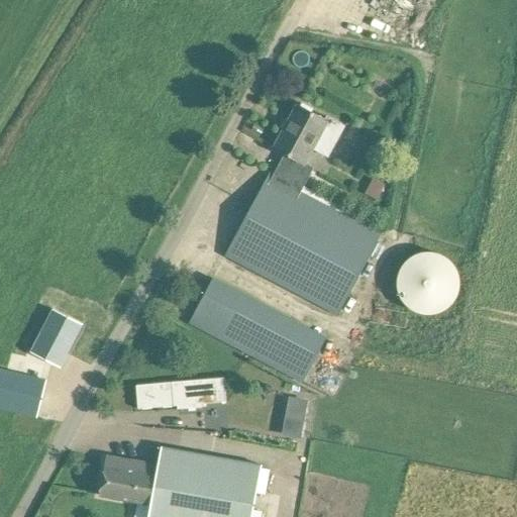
[(274,147),(285,153),(308,163),(315,149),(328,158),(344,126),(327,117),(325,120),(311,113),(313,109),(302,104),(301,107),(297,105),(274,147)]
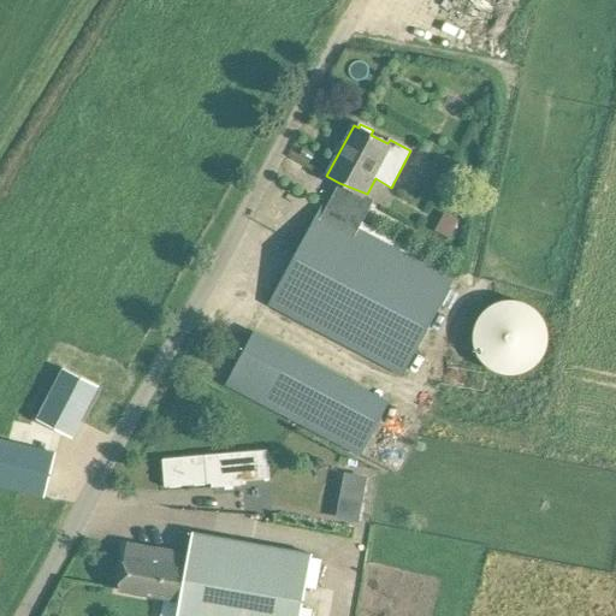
[(367,194),(339,183),(326,207),(321,205),(268,303),(403,377),(455,282),(361,231),(378,199),(367,194)]
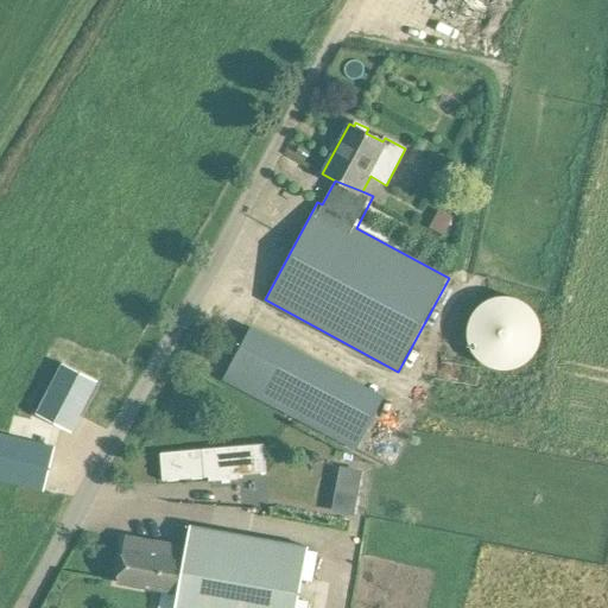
[(438,209),(430,226),(443,233),(451,216),(438,209)]
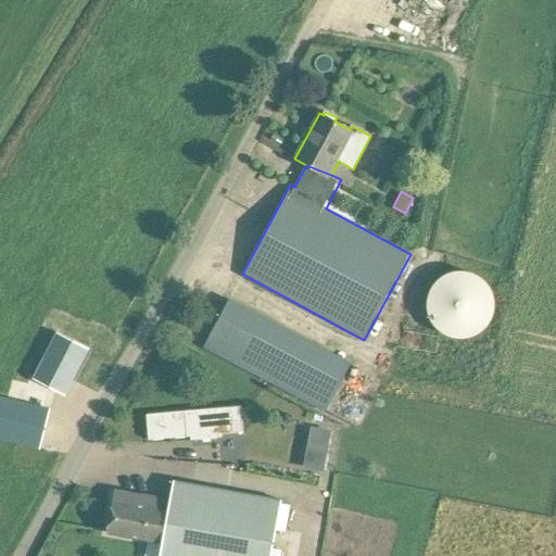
[(454,338),(458,339),(464,339),(468,338),(474,337),(479,333),(483,330),(488,326),(491,321),(493,316),(494,310),(495,304),(494,299),(493,294),(492,290),(489,286),(487,281),(482,278),(478,275),(472,273),(466,270),(460,270),(454,272),(449,273),(443,275),(439,278),(436,282),(432,286),(430,290),(428,294),(427,300),(427,305),(428,311),(429,317),(432,323),(436,327),(440,331),(444,335),(449,337),(454,338)]
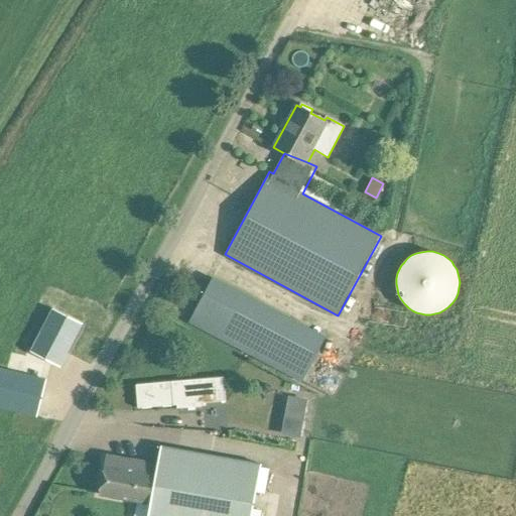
[(189,321),(218,337),(241,293),(213,278),(189,321)]
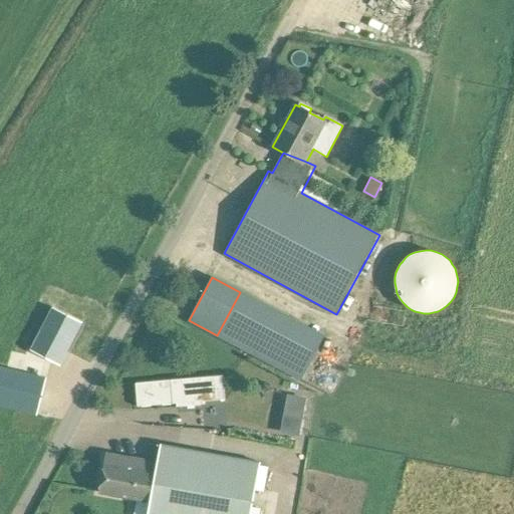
[(59,362),(74,320),(44,309),(29,351),(59,362)]
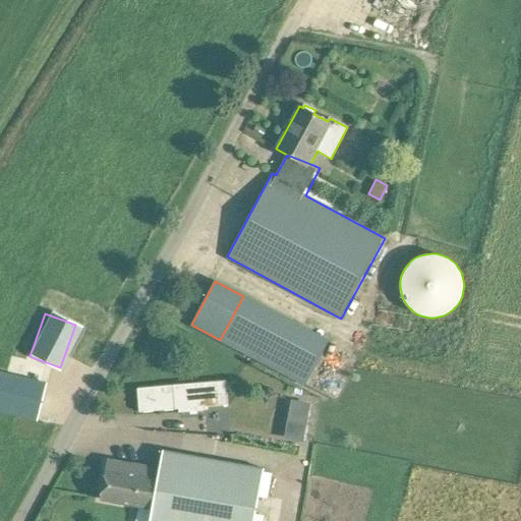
[(0,411),(38,420),(46,384),(0,372),(0,411)]
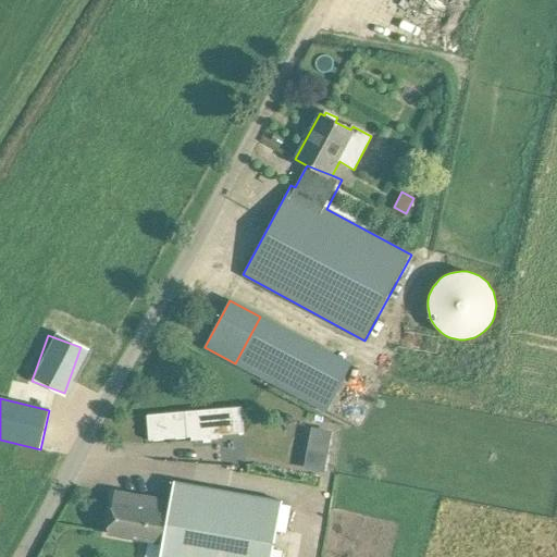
[(243,409),(169,413),(147,416),(149,441),(192,437),(192,441),(219,438),(219,436),(245,434),(243,409)]
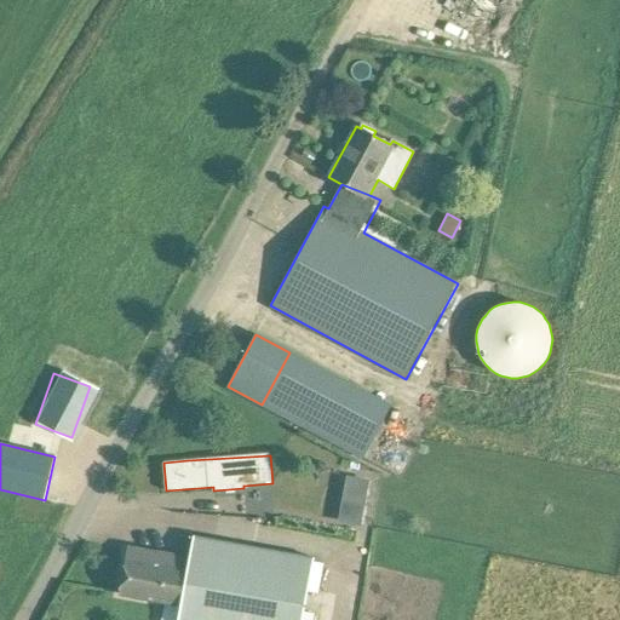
[(350,474),(345,497),(365,500),(369,477),(350,474)]
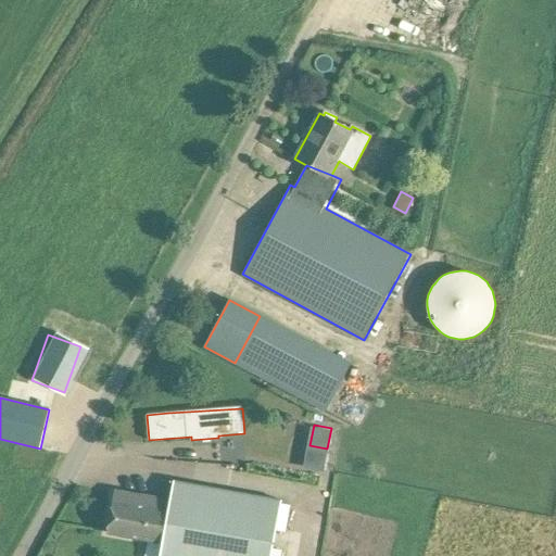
[(169,501),(162,542),(159,555),(272,555),(282,500),(173,481),(169,501)]
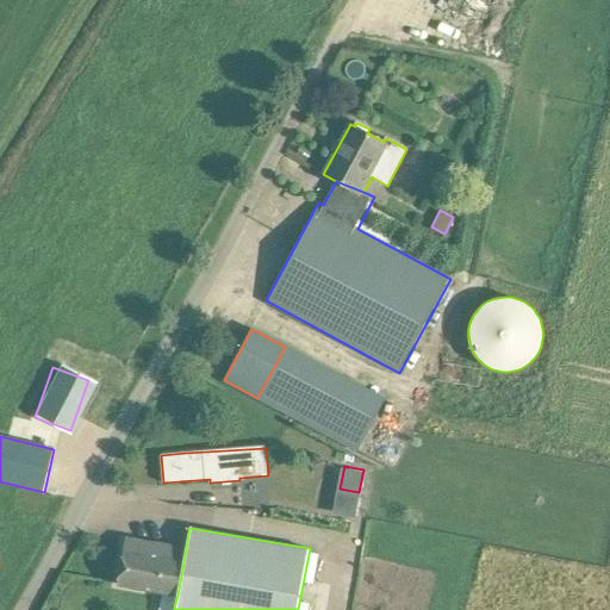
[(117,584),(178,595),(186,549),(125,539),(117,584)]
